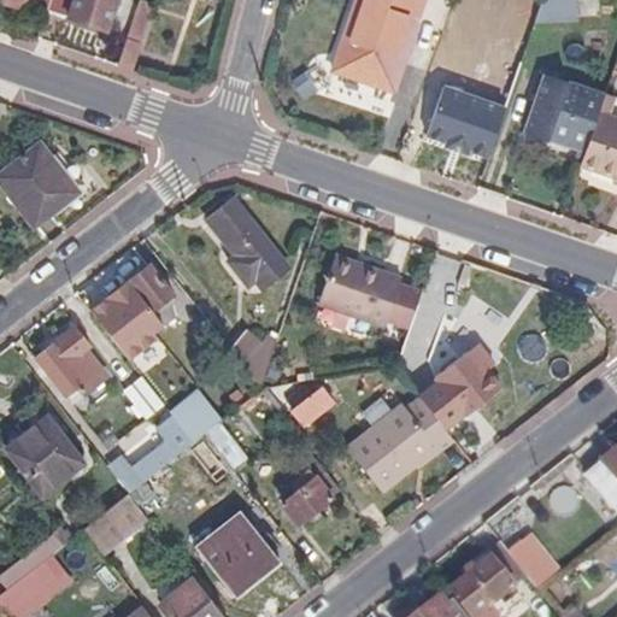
[(3,0),(46,15),(48,6),(50,0),(3,0)]
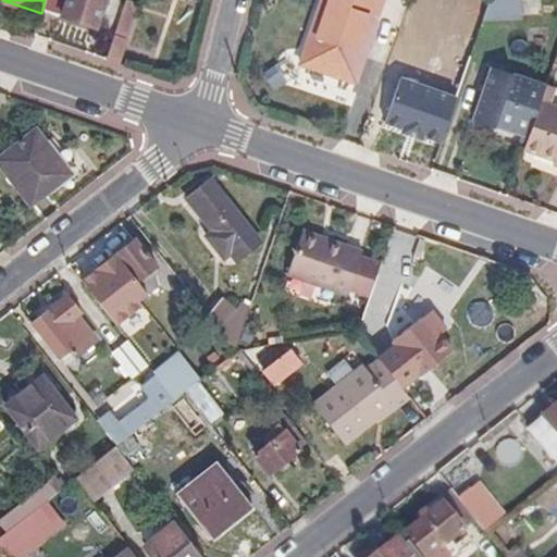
[(45,0),(44,5),(95,23),(102,0),(45,0)]
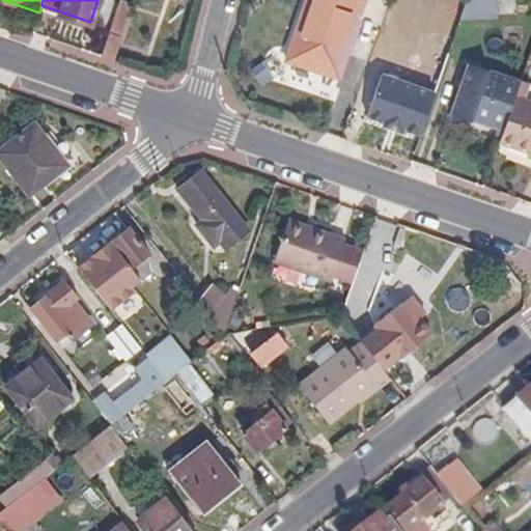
[(305,0),(288,59),(339,77),(364,0),(305,0)]
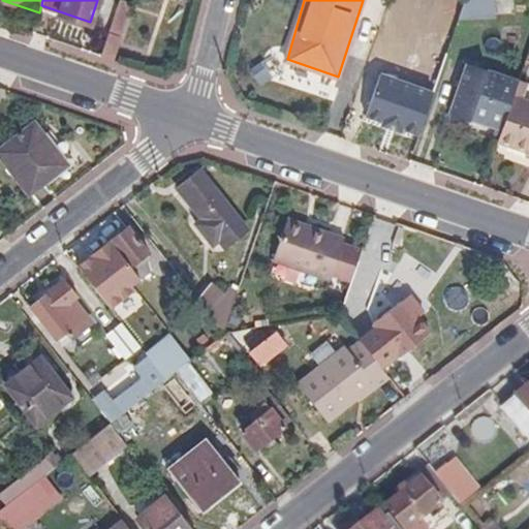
[(463,0),(458,18),(514,14),(512,0),(463,0)]
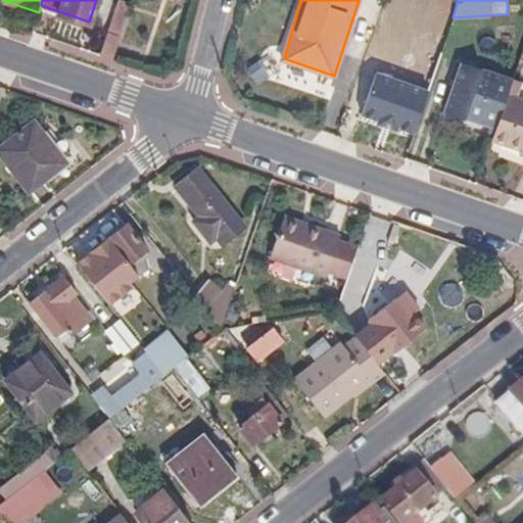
[(115,2),(98,54),(110,58),(128,6),(115,2)]
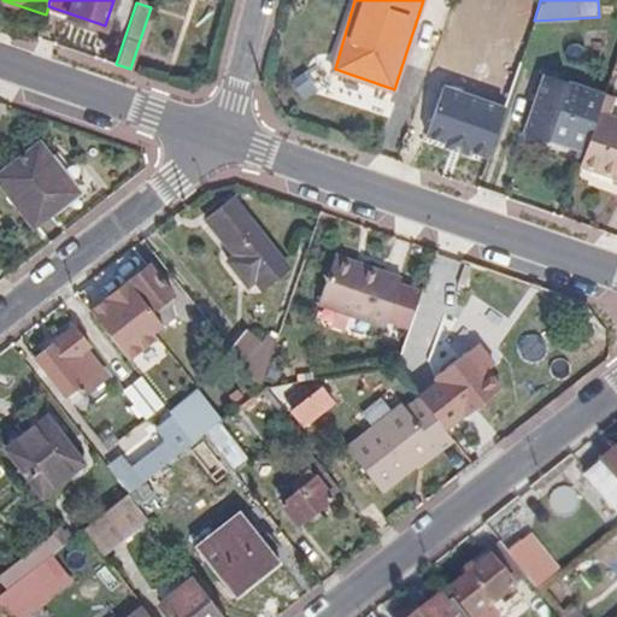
[(598,111),(603,100),(542,78),(521,140),(546,148),(548,142),(583,154),(598,111)]
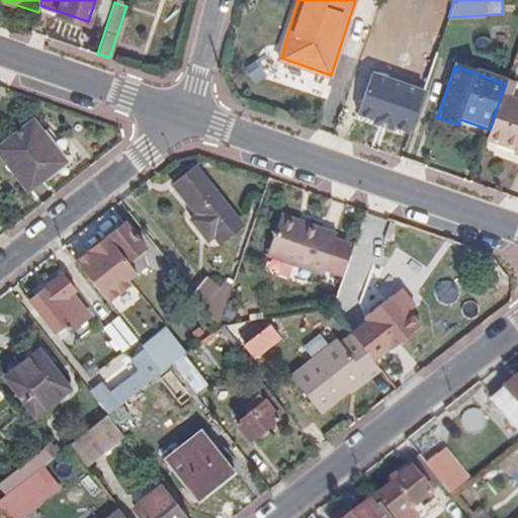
[(423,87),(371,69),(356,109),(373,115),(372,118),(391,125),(392,122),(409,128),(423,87)]
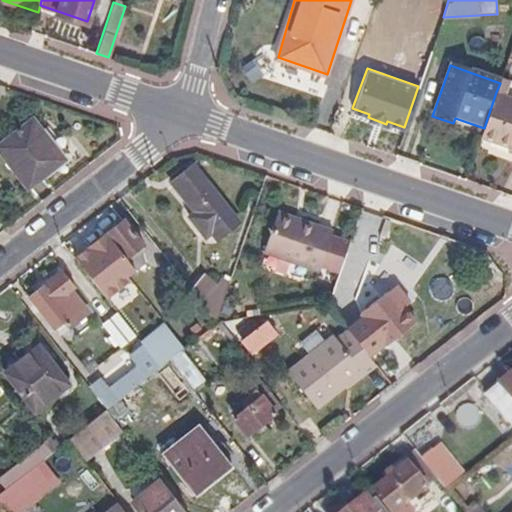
[(511,97),(496,92),(484,128),(481,135),(511,145),(511,97)]
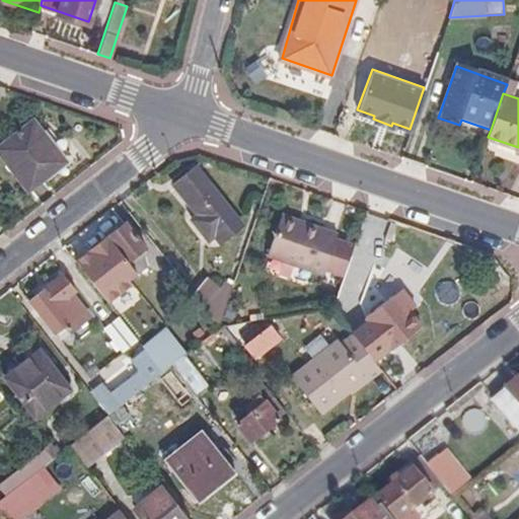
[(0,154),(26,191),(64,161),(32,121),(0,144),(0,154)]
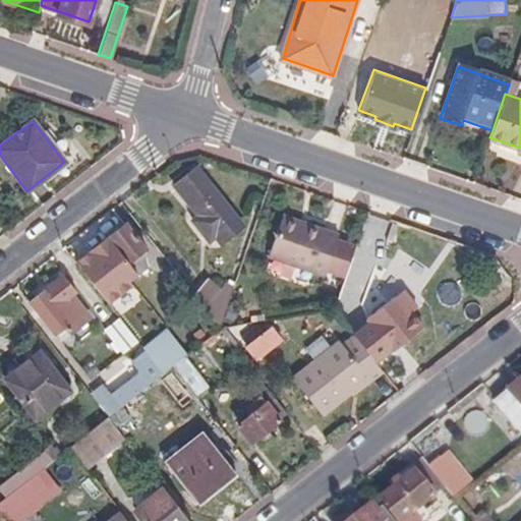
[(238,219),(203,171),(197,175),(193,171),(175,185),(192,206),(186,211),(204,233),(213,226),(221,234),(238,219)]
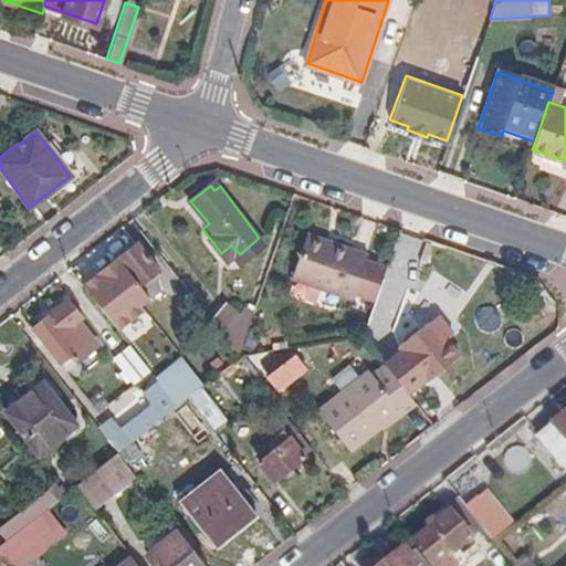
[(352,254),(353,249),(307,233),(293,278),(354,299),(366,260),(352,254)]
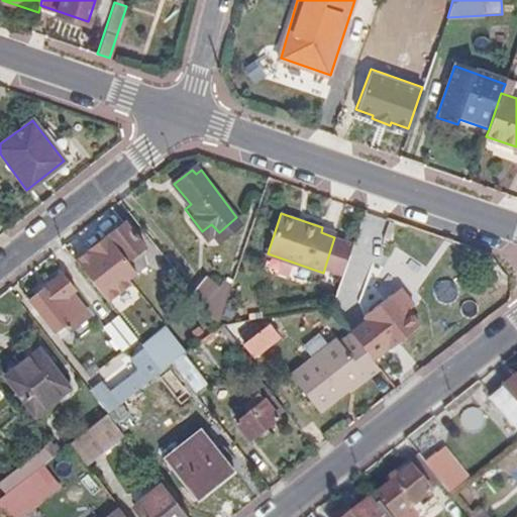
[(371,220),(363,217),(357,231),(367,234),(371,220)]
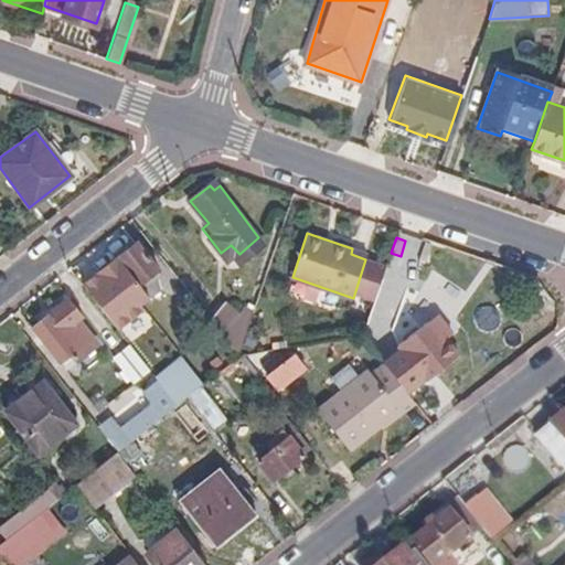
[(160,268),(139,241),(94,276),(118,307),(134,295),(124,281),(135,274),(141,283),(160,268)]
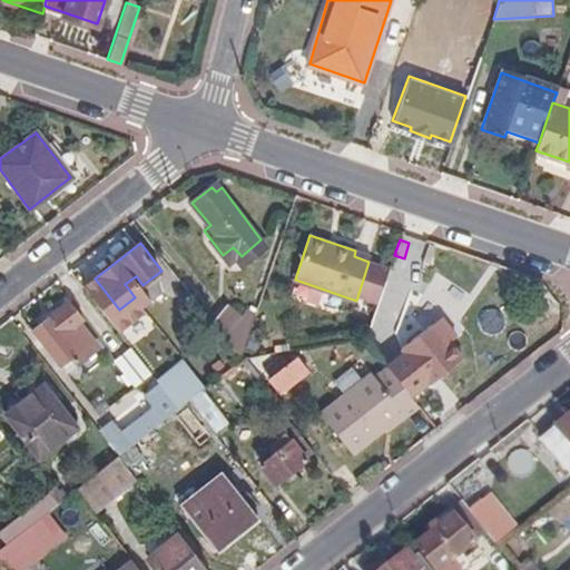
[(371,256),(355,251),(354,256),(369,262),(371,256)]
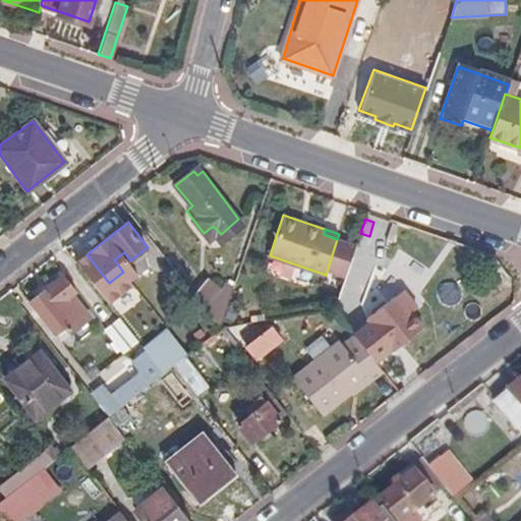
[(344,282),(349,267),(337,263),(332,278),(344,282)]
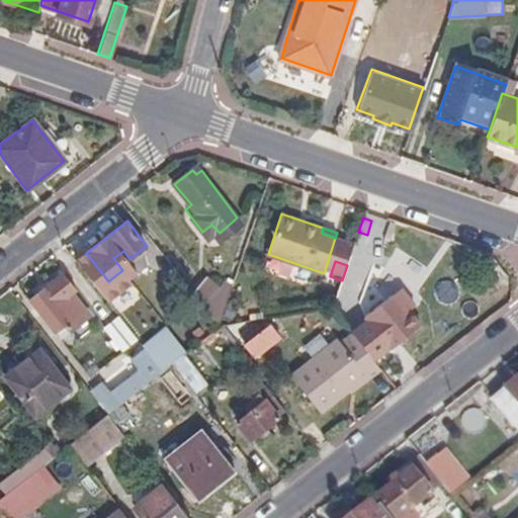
[(77,290),(65,275),(32,300),(62,338),(89,316),(73,294),(77,290)]
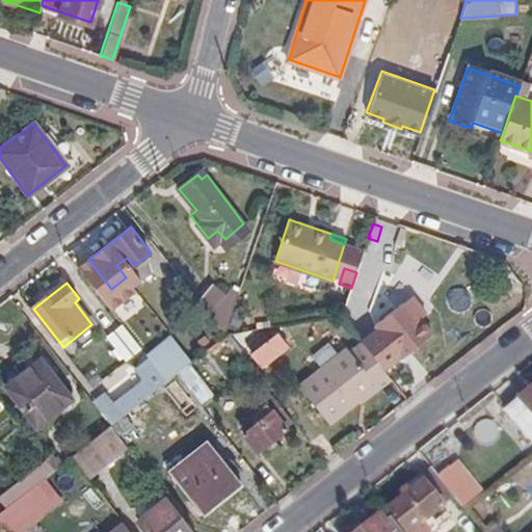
[(213,284),(195,298),(224,335),(224,336),(234,310),(240,293),(229,288),(223,296),(213,284)]
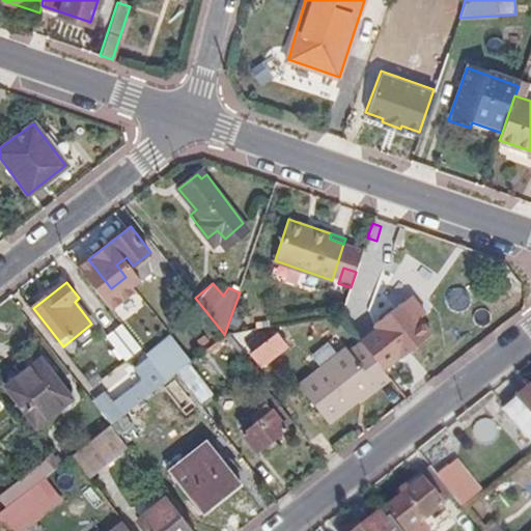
[(403,300),(417,316),(424,311),(411,295),(403,300)]
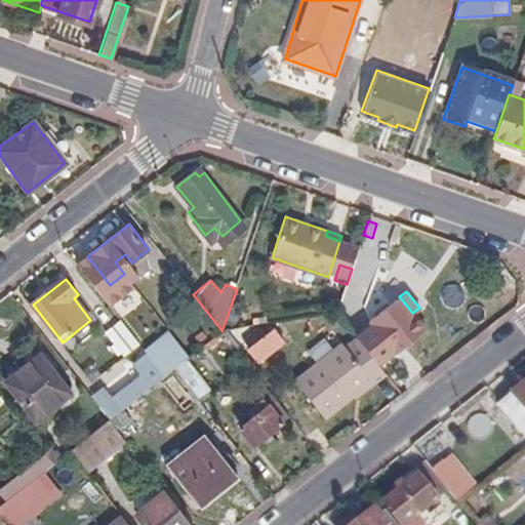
[(357,337),(376,361),(393,348),(395,351),(423,327),(412,313),(399,296),(370,319),(372,321),(355,334),(357,337)]
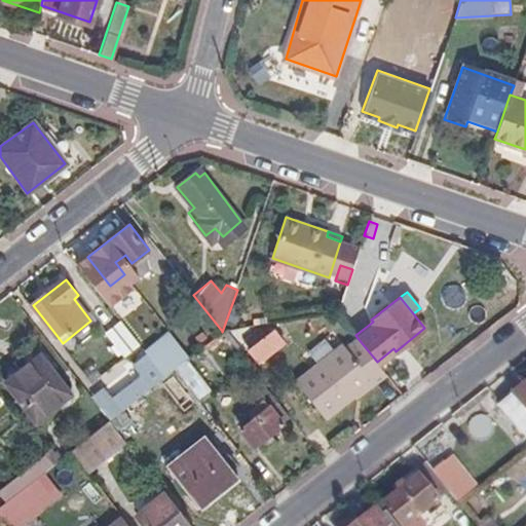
[(342,300),(338,312),(345,322),(354,314),(342,300)]
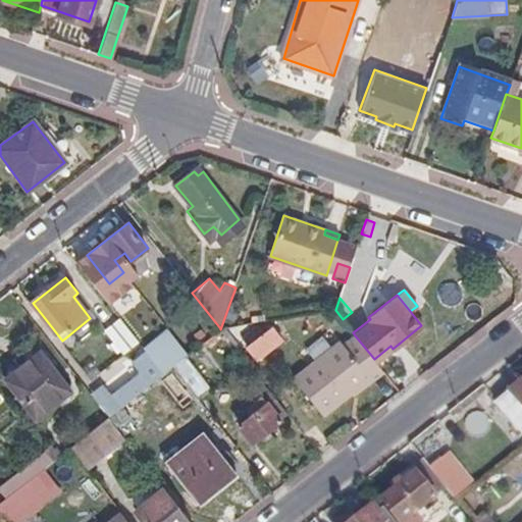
[(117,316),(100,328),(117,355),(136,343),(117,316)]
